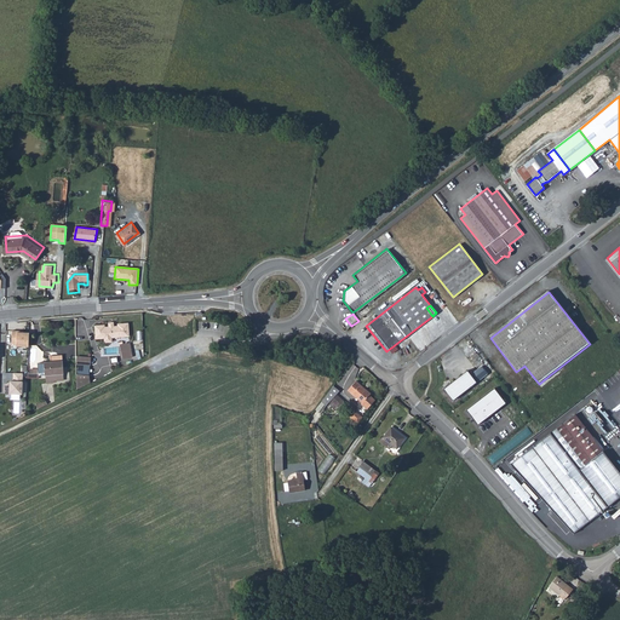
[(104,326),(95,326),(96,337),(98,336),(98,339),(104,339),(104,343),(112,343),(112,336),(118,336),(118,338),(130,337),(128,323),(118,325),(118,327),(114,327),(113,325),(109,325),(109,327),(104,328),(104,326)]
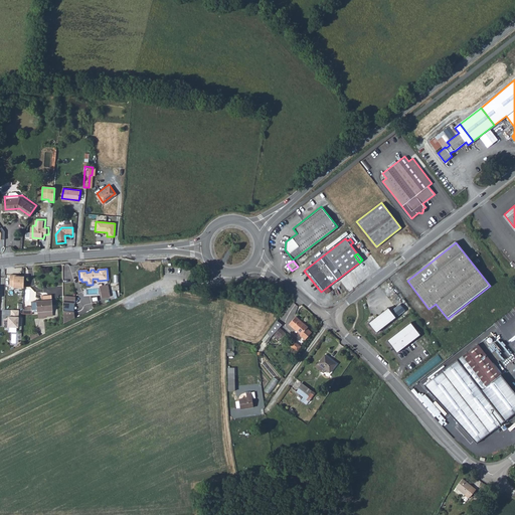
[(12,275),(8,275),(8,286),(10,286),(10,288),(21,288),(22,277),(12,277),(12,275)]
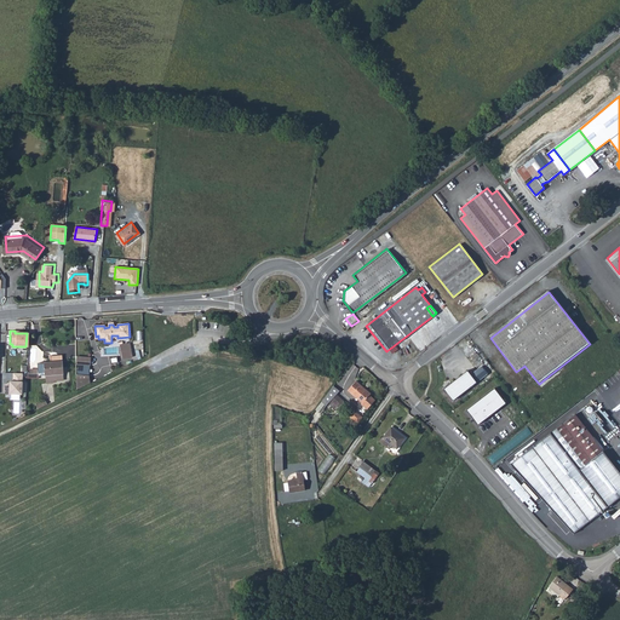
[(120,345),(122,360),(132,357),(130,343),(120,345)]
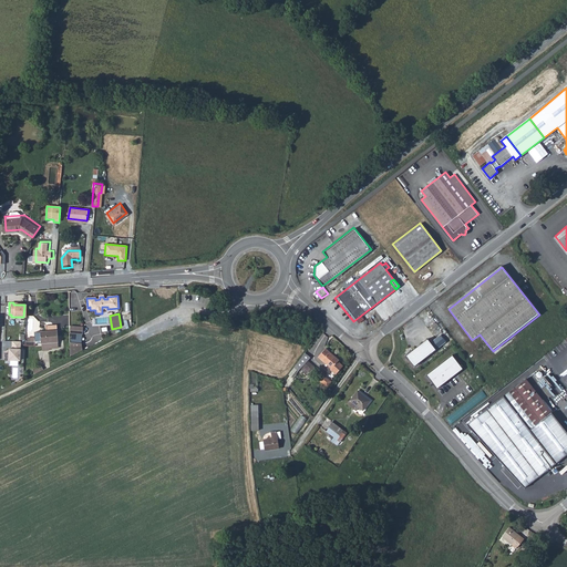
[(44,341),(60,341),(60,323),(48,323),(49,330),(37,330),(38,341),(44,341)]
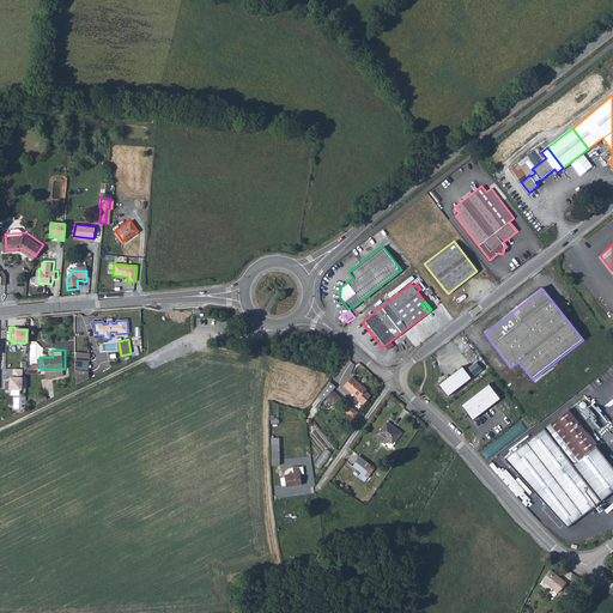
[(83,371),(78,371),(78,384),(91,378),(91,360),(82,360),(82,366),(83,366),(83,371)]
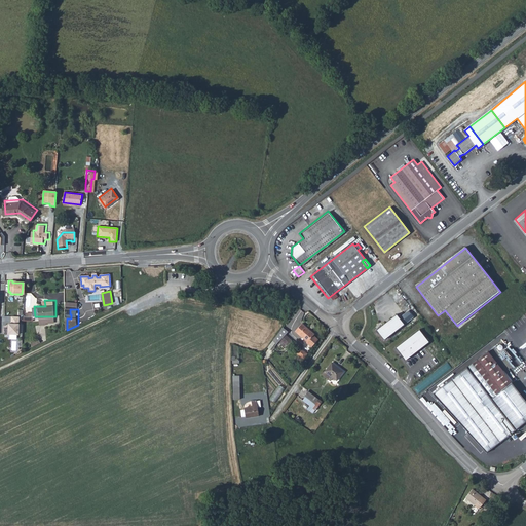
[(404,325),(397,314),(376,330),(384,340),(404,325)]
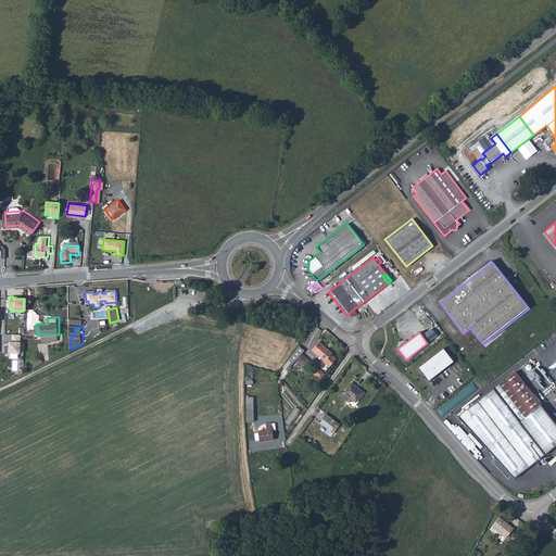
[(12,341),(9,342),(9,353),(24,354),(25,343),(22,342),(22,336),(12,335),(12,341)]
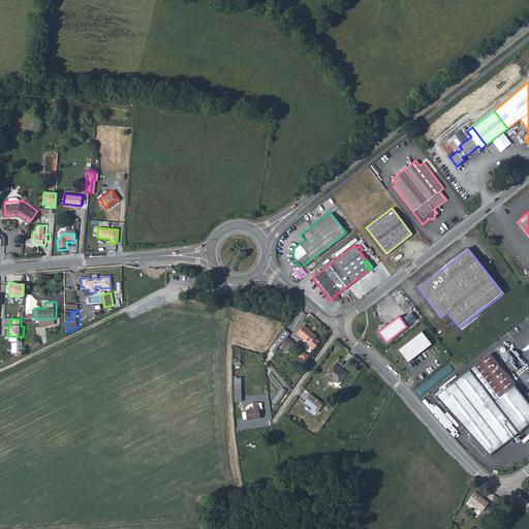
[(303,324),(296,332),(308,343),(307,344),(312,349),(319,341),(314,337),(315,336),(303,324)]
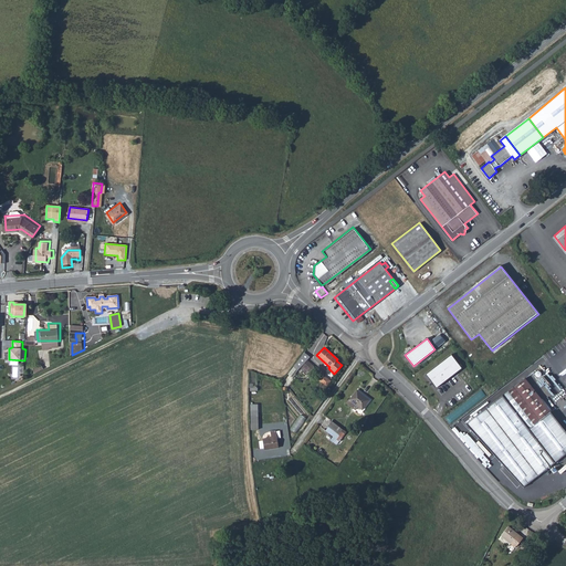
[(462,368),(451,355),(426,375),(436,388),(462,368)]
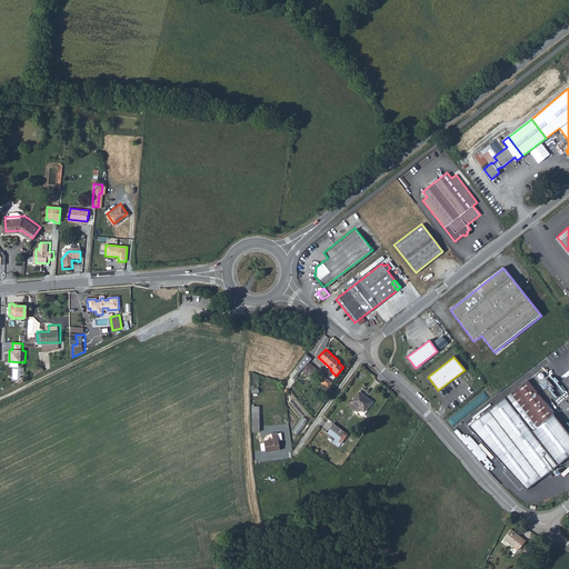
[(303,358),(298,365),(306,371),(307,370),(311,373),(316,369),(303,358)]
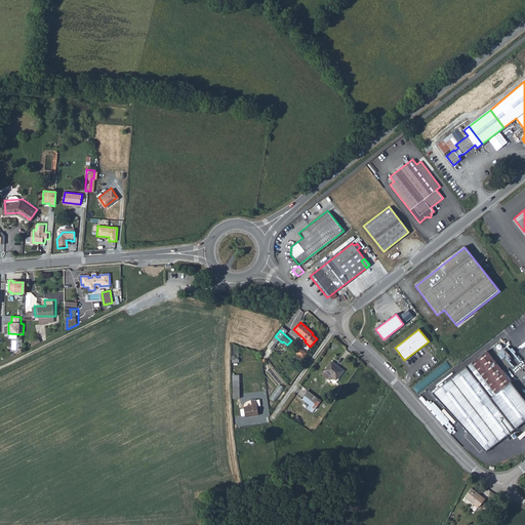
[(295,353),(301,357),(306,353),(298,348),(295,353)]
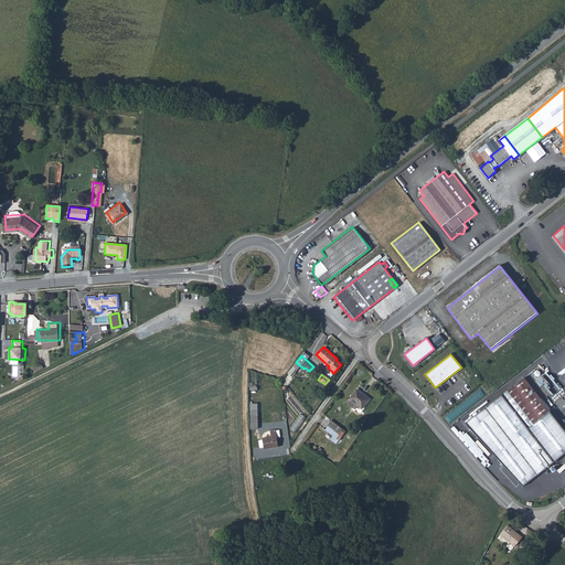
[(564,432),(550,412),(550,411),(523,377),(465,424),(522,487),(564,452),(564,432)]
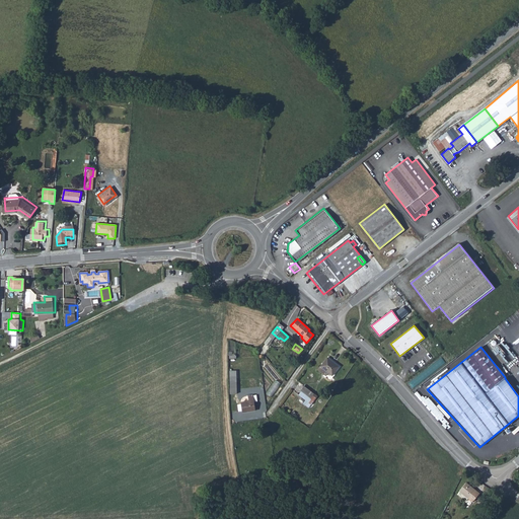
[(326,357),(318,366),(323,370),(326,372),(329,375),(337,367),(326,357)]
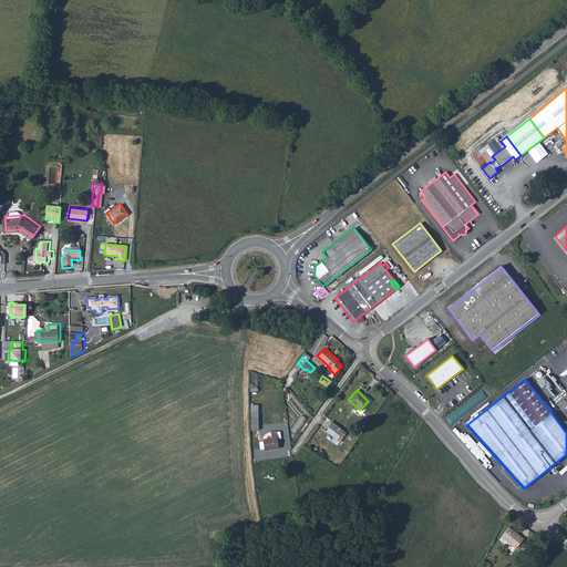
[(447,418),(451,423),(486,397),(483,391),(447,418)]
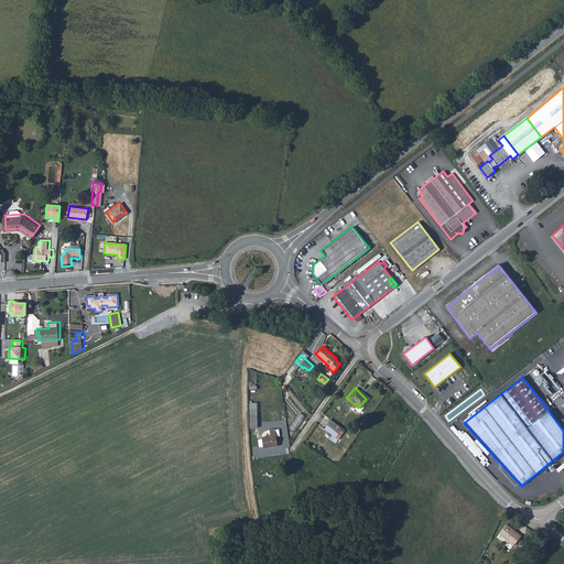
[(290,427),(295,432),(305,416),(300,413),(290,427)]
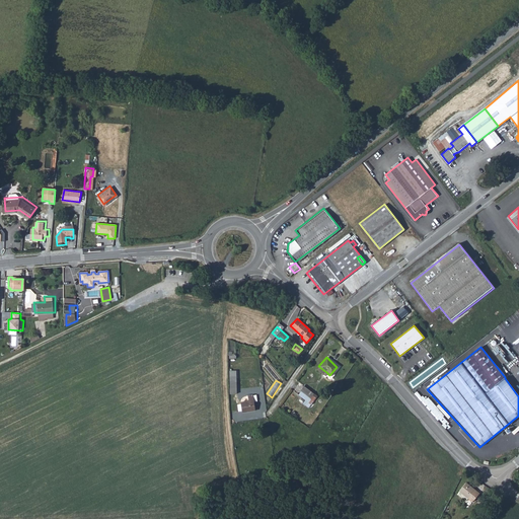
[(431,406),(437,401),(432,396),(433,395),(422,383),(413,392),(426,405),(429,403),(431,406)]
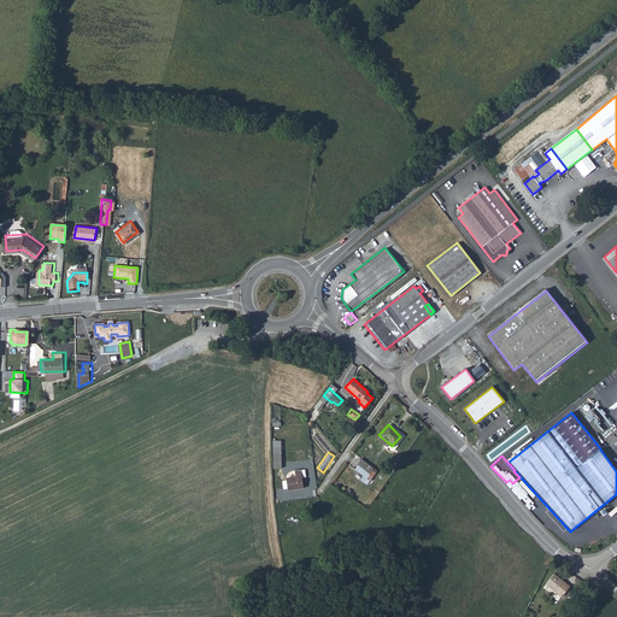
[(360,459),(357,465),(369,474),(374,468),(360,459)]
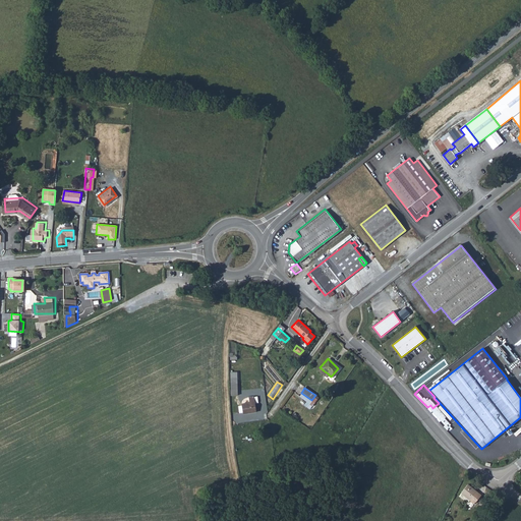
[(255,400),(247,401),(247,404),(243,404),(245,415),(257,413),(255,400)]
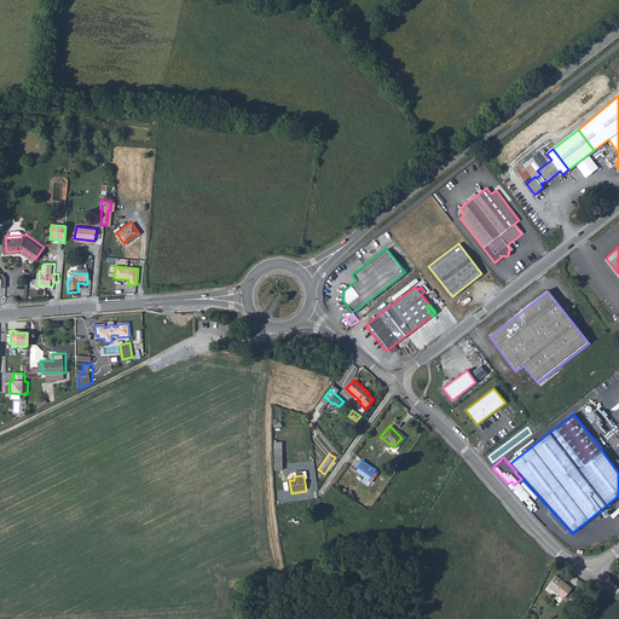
[(568,586),(554,576),(547,585),(561,596),(568,586)]
